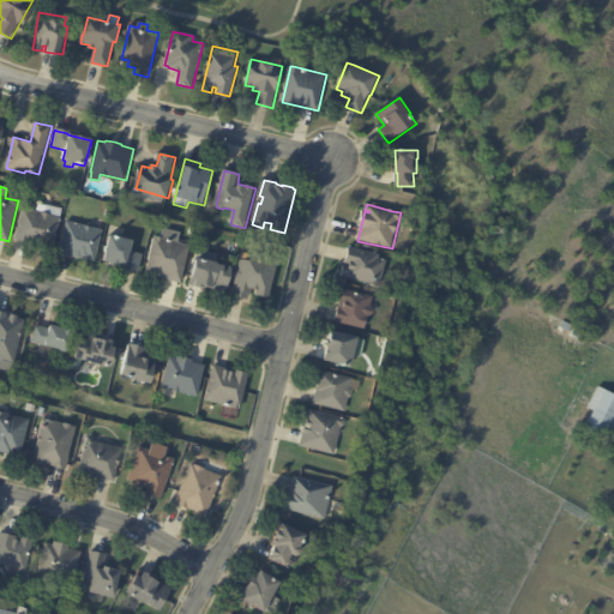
[(52,208),(62,210),(54,247),(17,240),(23,209),(37,211),(38,205),(52,208)]
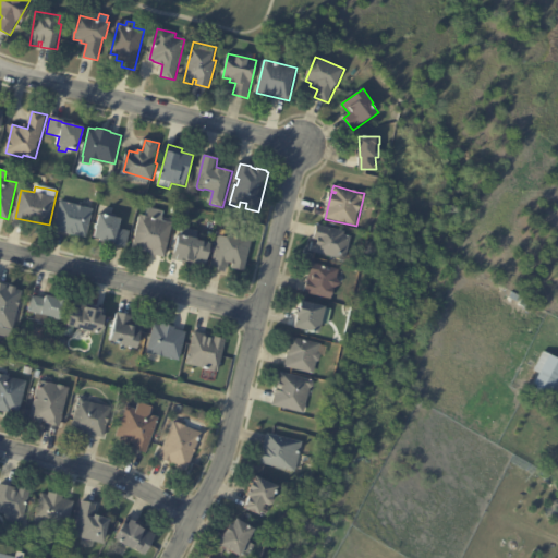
[(80,206),(94,209),(86,238),(74,234),(74,235),(67,233),(68,232),(55,229),(61,202),(80,206)]
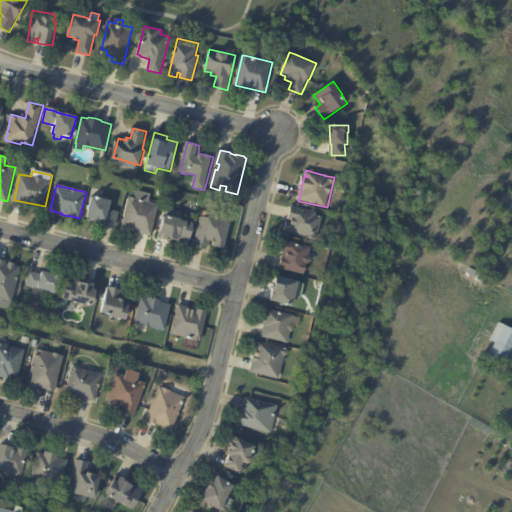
[(149,200),(149,203),(159,205),(152,236),(140,233),(140,232),(123,228),(130,197),(135,199),(137,191),(151,194),(149,200)]
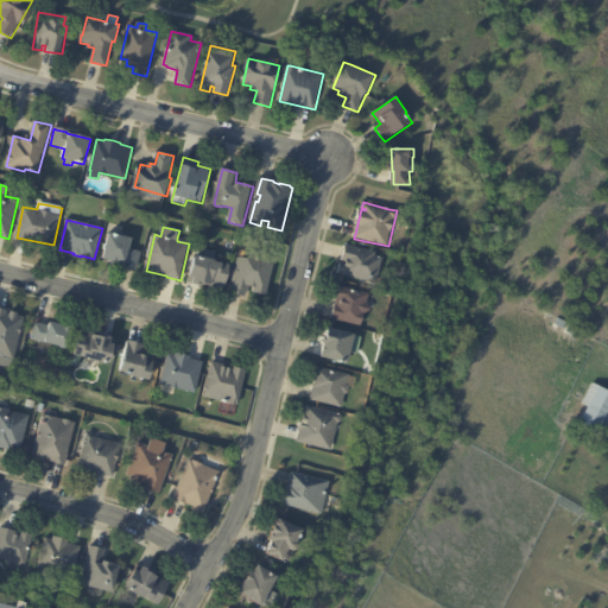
[(122,236),(133,239),(131,249),(141,252),(138,270),(122,266),(124,264),(119,263),(118,265),(111,263),(112,261),(105,259),(111,233),(122,236)]
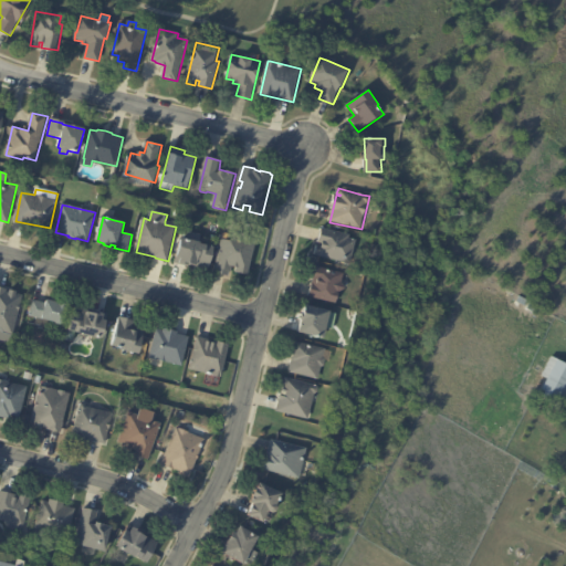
[(352,264),(317,255),(320,245),(324,247),(324,244),(320,243),(323,229),(352,236),(350,239),(358,240),(353,264),(352,264)]
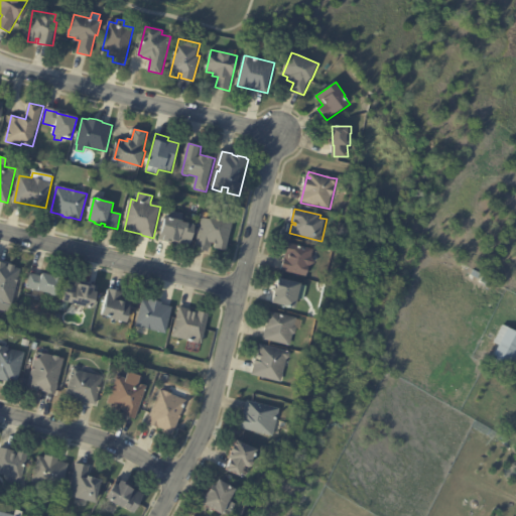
[(186,216),(184,223),(197,226),(191,247),(161,240),(168,211),(186,216)]
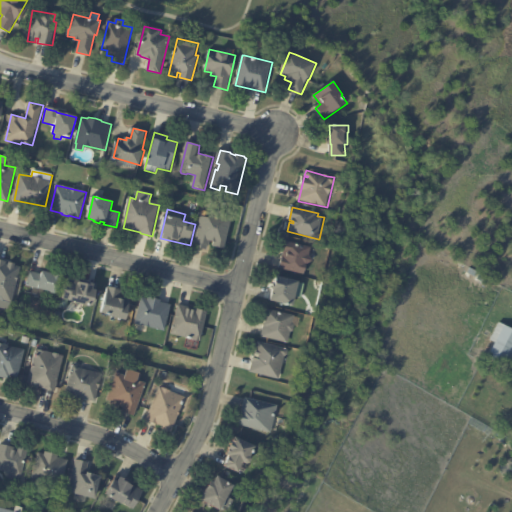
[(212,241),(209,240),(207,250),(194,247),(203,209),(220,213),(220,212),(229,214),(229,215),(233,215),(225,249),(214,246),(216,242),(212,241)]
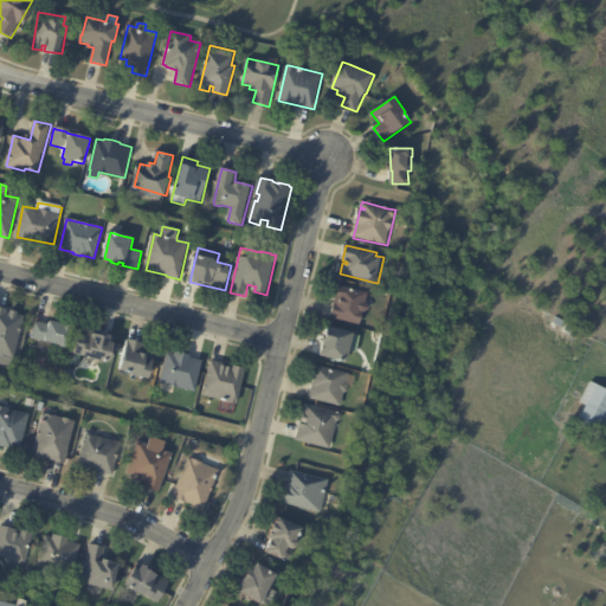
[(369,295),(368,303),(372,310),(366,313),(362,326),(331,318),(336,298),(333,297),(335,285),(371,294),(369,295)]
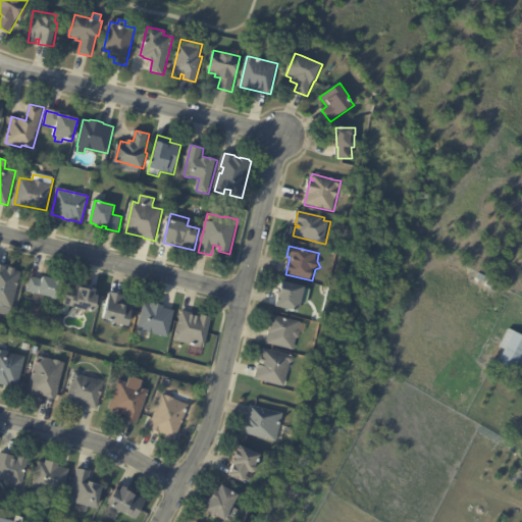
[(0,266),(5,267),(7,267),(6,270),(9,271),(10,268),(15,269),(15,271),(21,273),(18,288),(17,288),(12,309),(10,316),(0,313),(0,266)]
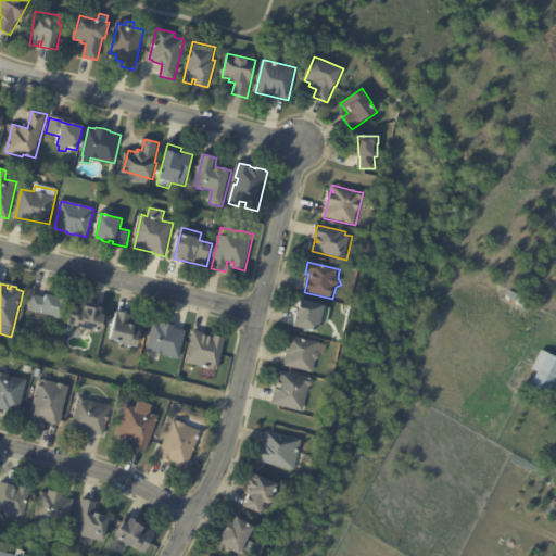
[(63,318),(62,318),(62,319),(55,318),(55,316),(29,311),(34,297),(47,300),(48,295),(59,298),(59,297),(67,299),(63,318)]
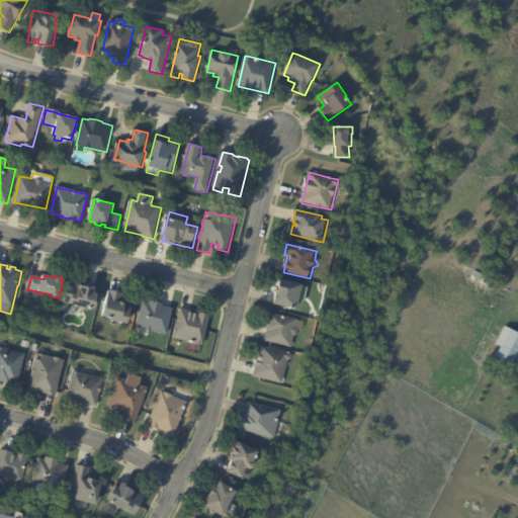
[(303,286),(296,310),(274,304),(276,294),(274,293),(275,287),(277,288),(279,279),(303,286)]
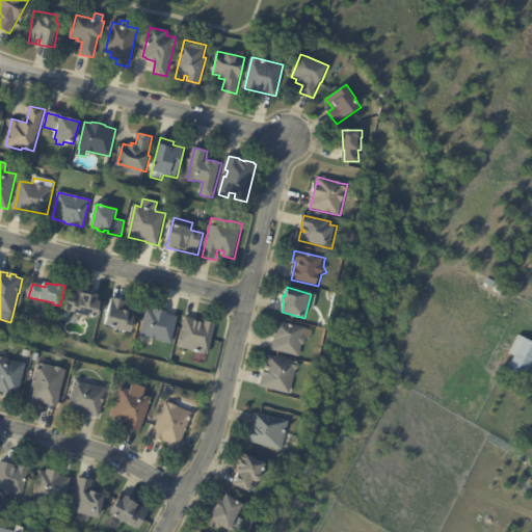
[(78,291),(96,295),(96,294),(99,295),(98,301),(102,301),(98,319),(72,313),(70,321),(62,320),(70,290),(78,291)]
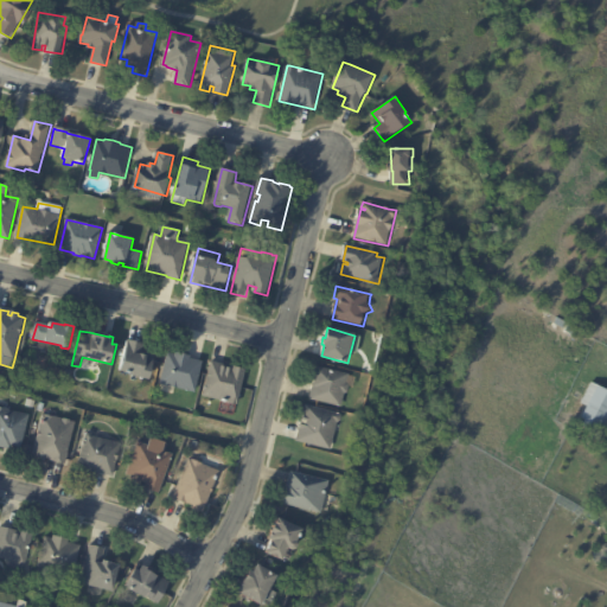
[(128,342),(142,344),(140,352),(153,356),(148,379),(120,374),(127,342),(128,342)]
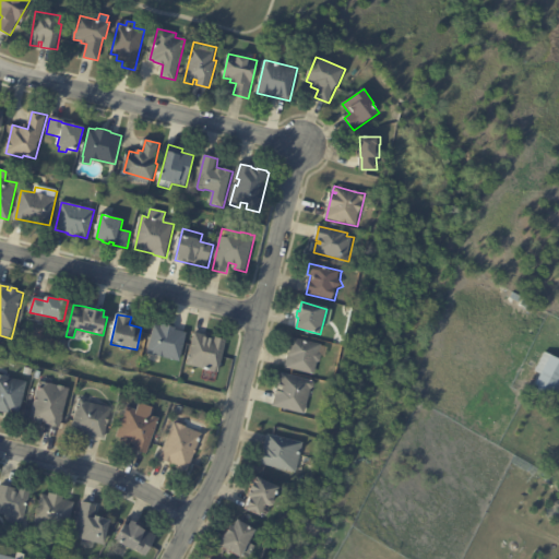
[(174,328),(176,329),(176,331),(188,334),(181,361),(149,354),(155,326),(163,328),(163,325),(174,328)]
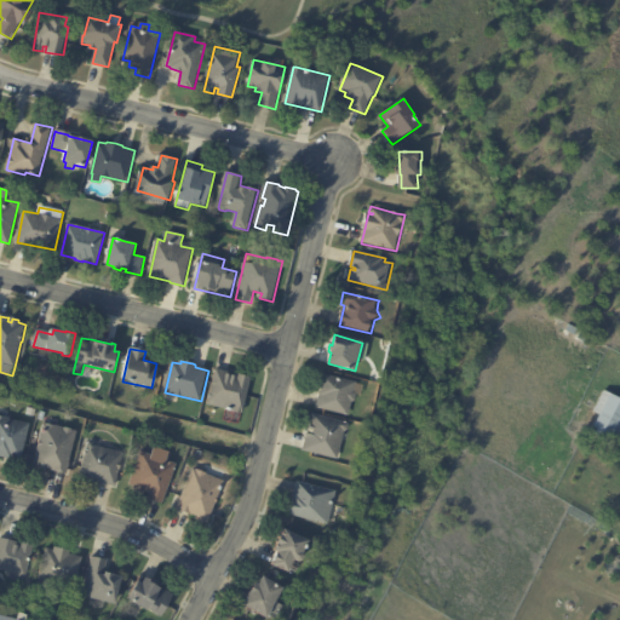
[(217,369),(252,378),(244,415),(235,413),(236,412),(208,405),(217,369)]
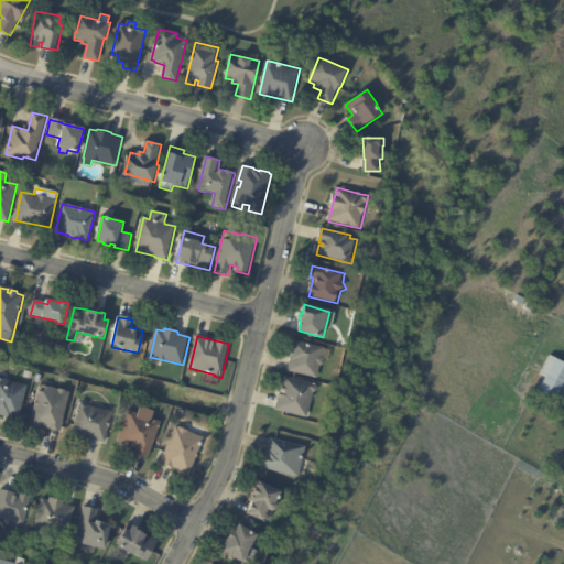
[(326,349),(325,357),(326,359),(325,366),(322,367),(318,379),(289,372),(292,359),(293,359),(294,354),(291,353),(293,340),(326,348),(326,349)]
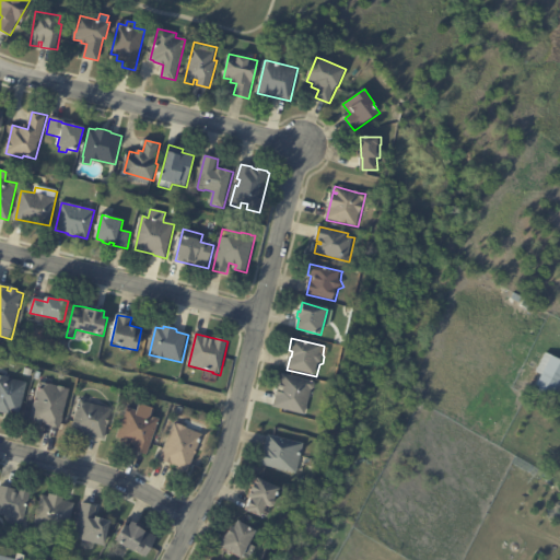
[(559,361),(559,392),(555,404),(527,391),(535,375),(532,373),(541,352),(559,361)]
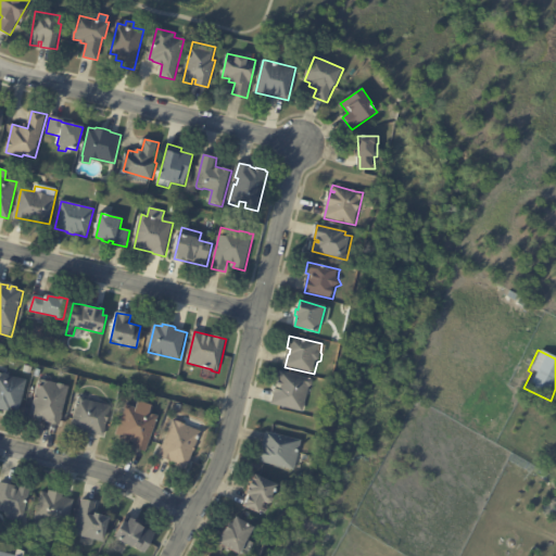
[(311,388),(304,413),(273,405),(281,371),(313,379),(314,382),(313,387),(311,388)]
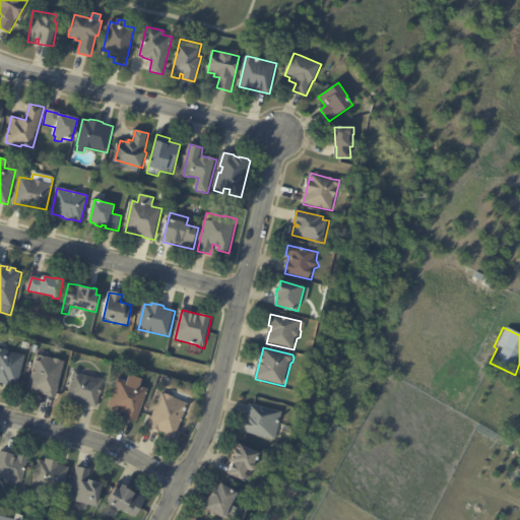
[(0,349),(7,351),(26,356),(19,385),(11,383),(10,386),(0,384),(0,349)]
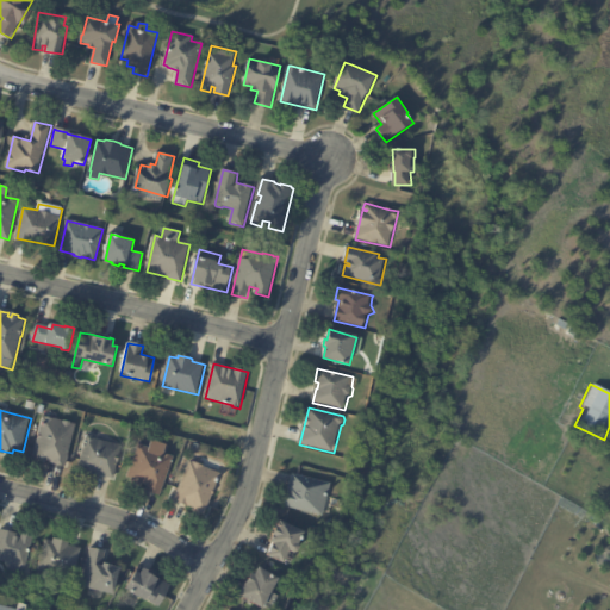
[(76,425),(67,467),(54,464),(54,461),(48,460),(47,464),(39,462),(41,460),(35,459),(47,411),(57,414),(56,421),(64,422),(66,422),(72,423),(73,424),(76,425)]
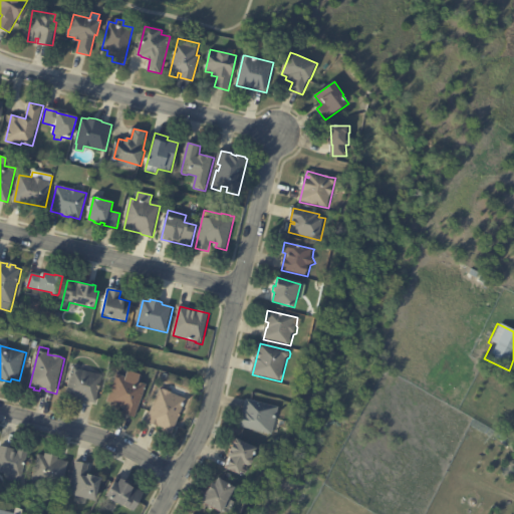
[(103,375),(101,383),(102,383),(100,391),(99,391),(96,404),(85,402),(80,401),(80,400),(67,397),(73,369),(75,369),(75,367),(78,368),(80,370),(103,375)]
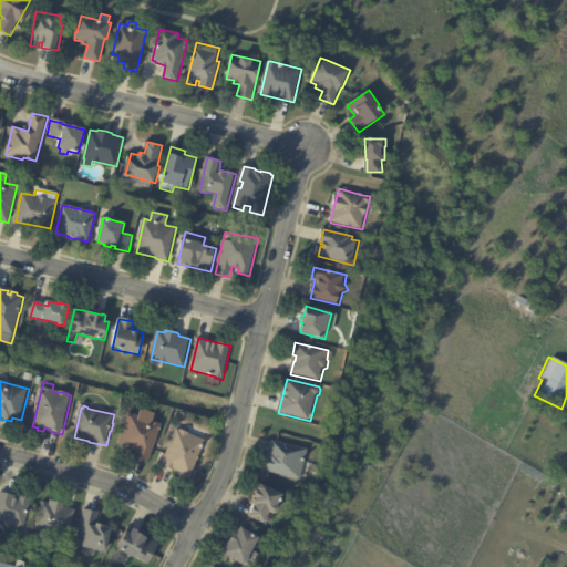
[(141,418),(162,425),(150,462),(134,456),(135,453),(127,451),(129,446),(120,444),(131,414),(141,418)]
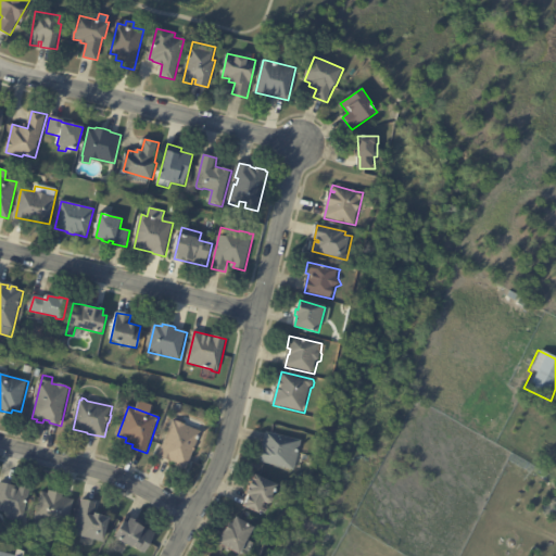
[(182,424),(187,426),(201,432),(200,437),(201,438),(200,441),(199,440),(196,447),(197,447),(194,452),(187,470),(176,466),(177,464),(160,457),(174,422),(177,424),(177,421),(182,424)]
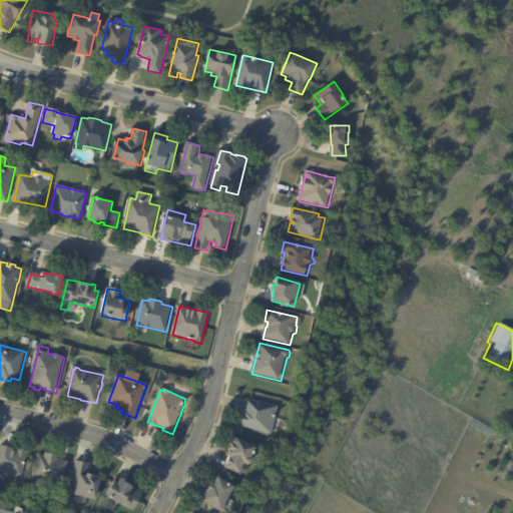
[(277,420),(273,434),(238,426),(240,415),(242,415),(246,399),(280,407),(277,420)]
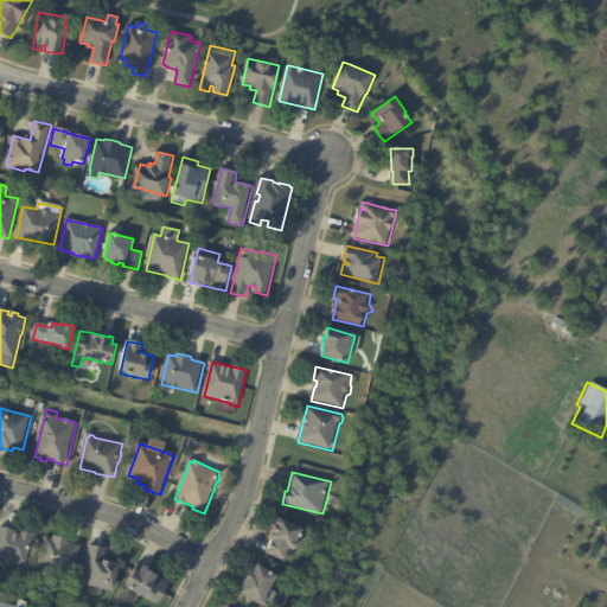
[(267,553),(272,542),(269,540),(276,524),(276,523),(279,518),(304,530),(301,534),(304,535),(302,538),(300,537),(298,542),(299,545),(296,549),(293,551),(288,549),(282,562),(266,554),(267,553)]
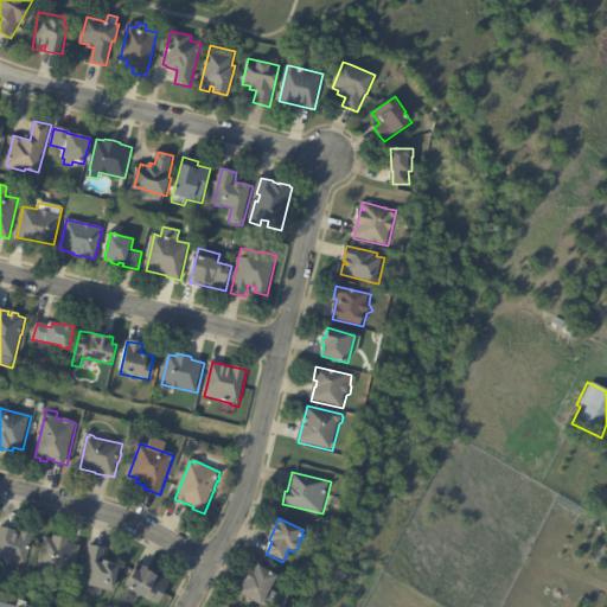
[(13,531),(21,532),(21,530),(34,532),(32,543),(36,543),(34,551),(30,550),(24,574),(8,570),(10,567),(6,560),(0,558),(0,532),(1,528),(13,531)]
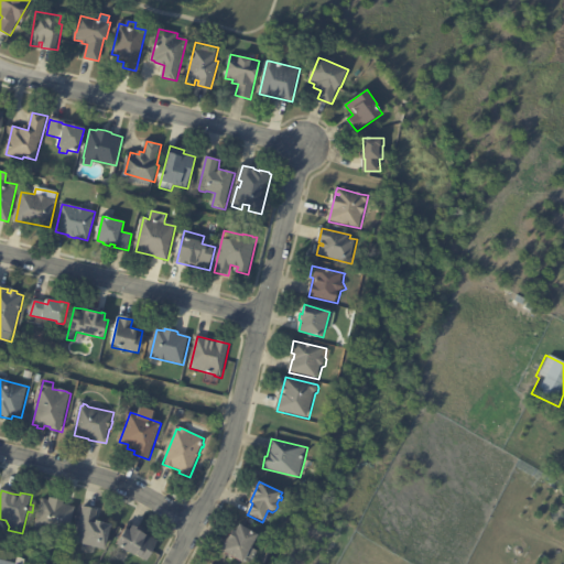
[(62,501),(64,502),(64,505),(75,508),(68,535),(36,528),(44,500),(50,501),(51,499),(62,501)]
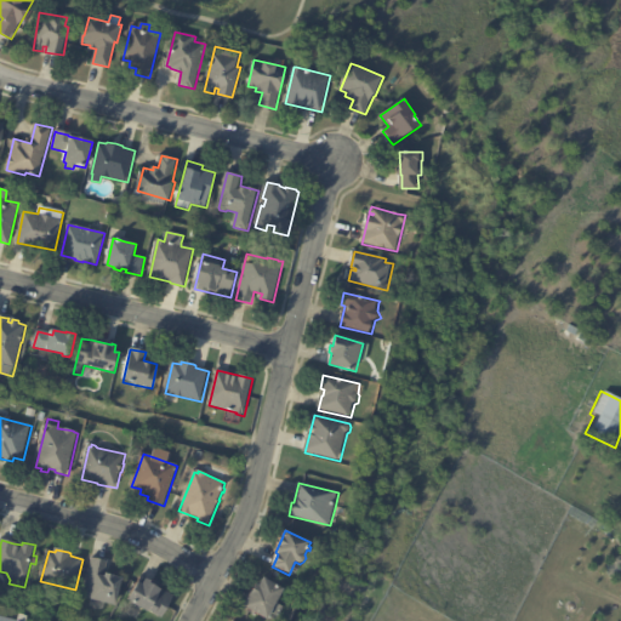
[(93,559),(108,563),(106,574),(115,576),(115,577),(124,580),(118,607),(102,603),(100,609),(93,608),(96,600),(84,598),(93,559)]
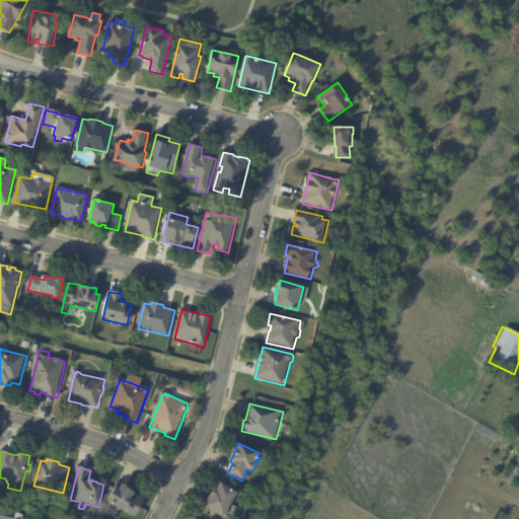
[(127,488),(144,498),(134,515),(123,509),(122,510),(106,502),(116,486),(119,488),(122,483),(125,486),(125,487),(127,488)]
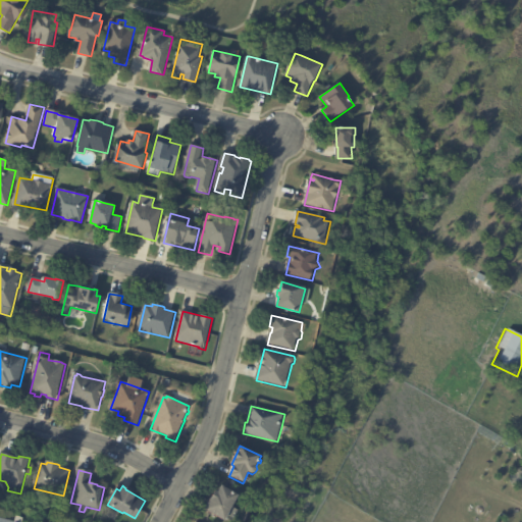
[(239,497),(224,521),(205,511),(215,492),(217,494),(221,487),(239,497)]
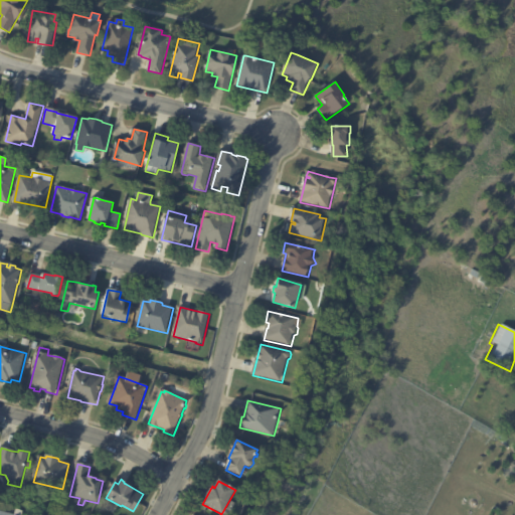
All buildings are outlined.
